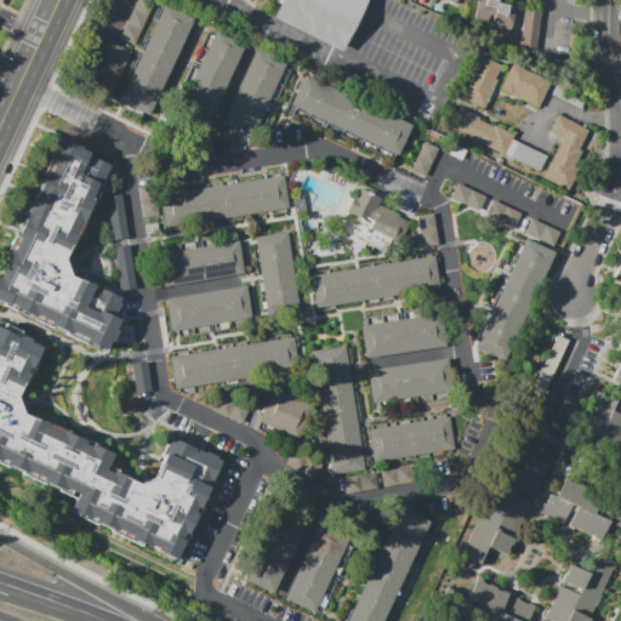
[(119,39),(136,0),(155,0),(134,46),(119,39)]
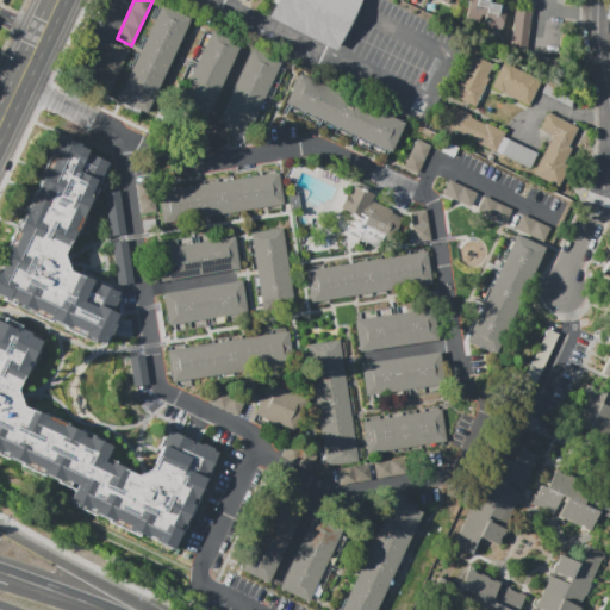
[(267,18),(275,0),(360,0),(356,8),(359,10),(344,39),(342,38),(335,51),(267,18)]
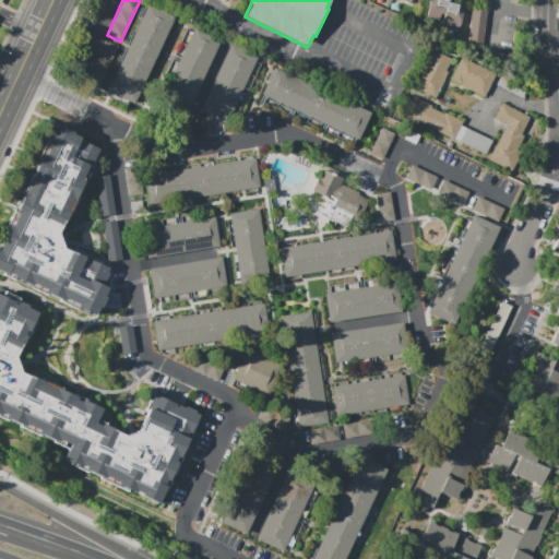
[(426,19),(427,0),(444,0),(444,3),(443,14),(439,14),(439,20),(426,19)]
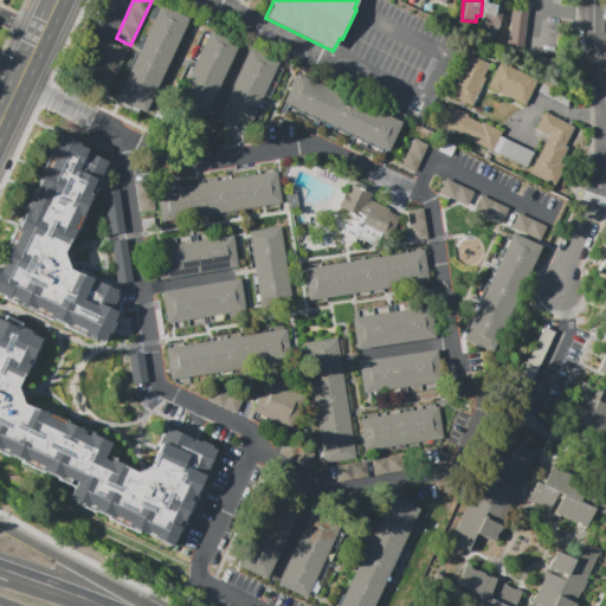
[(502,6),(498,32),(484,31),(485,21),(481,21),(481,15),(482,4),(502,6)]
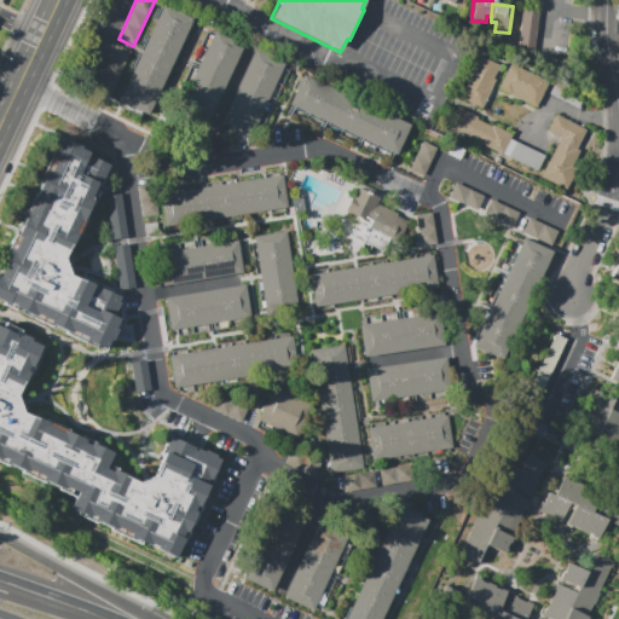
[(192,18),(146,114),(119,100),(163,5),(192,18)]
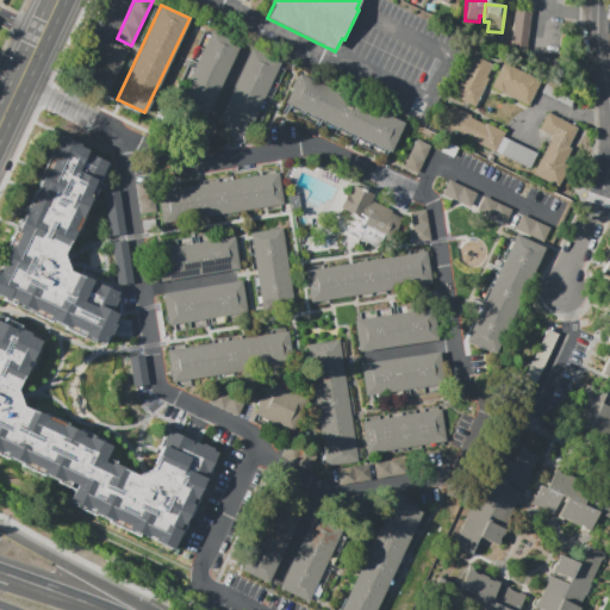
[(515,10),(530,11),(527,48),(510,47),(515,10)]
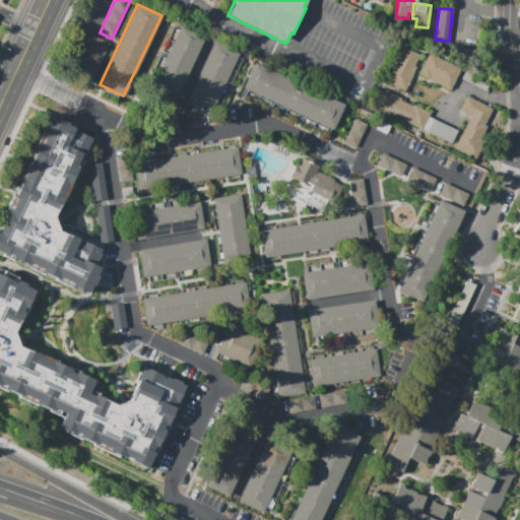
[(173,41),(181,24),(205,37),(198,53),(173,41)]
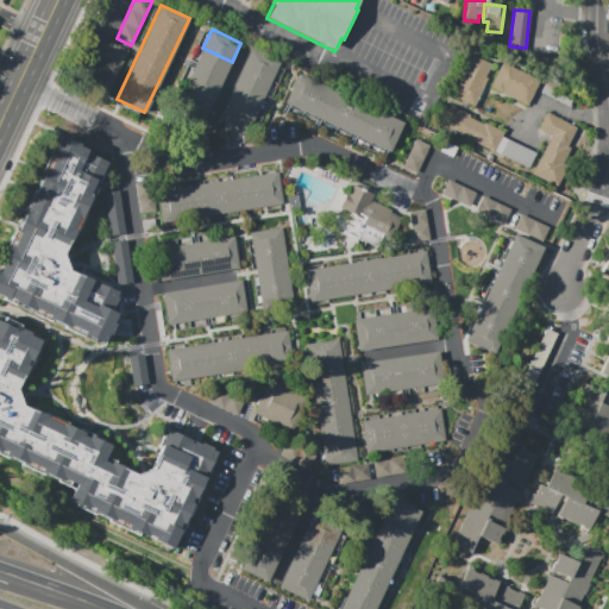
[(108,94),(93,87),(114,43),(129,50),(108,94)]
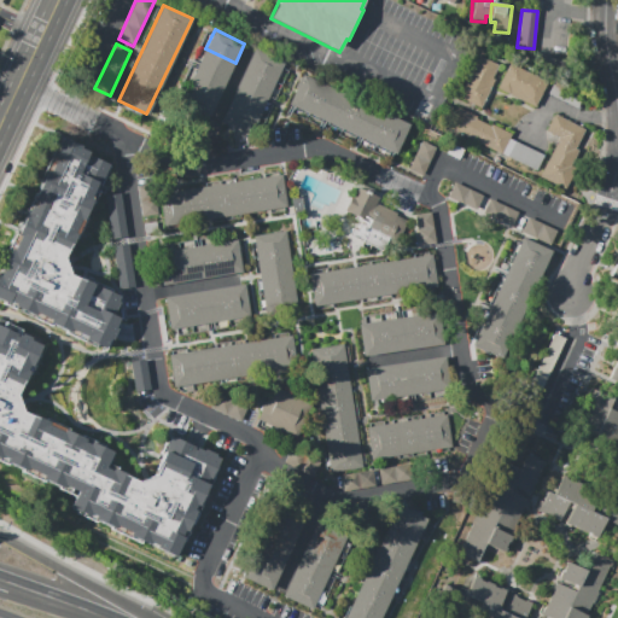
[(197,66),(205,48),(235,63),(227,81),(197,66)]
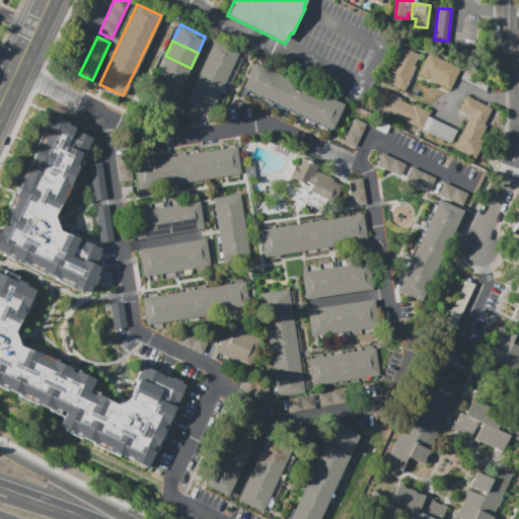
[(238,53),(231,68),(207,57),(214,41),(238,53)]
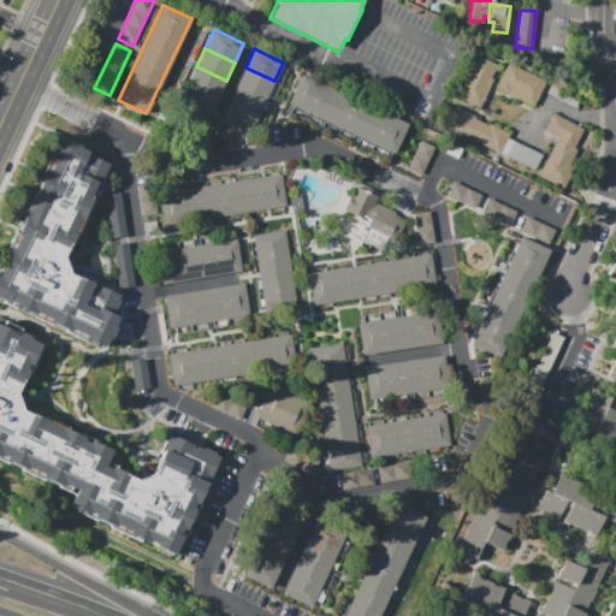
[(496,65),(490,78),(492,80),(479,106),(456,95),(475,55),(496,65)]
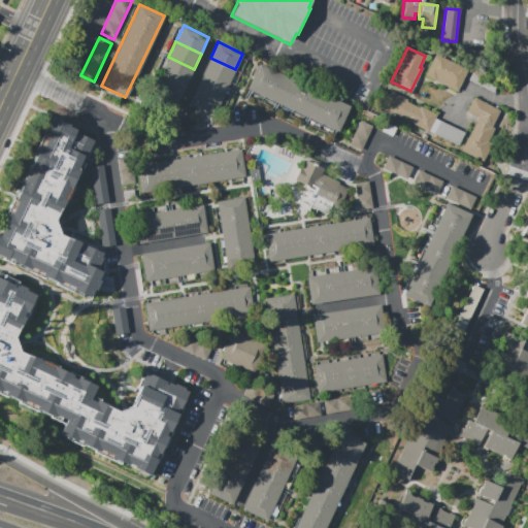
[(457,92),(425,76),(435,54),(467,69),(457,92)]
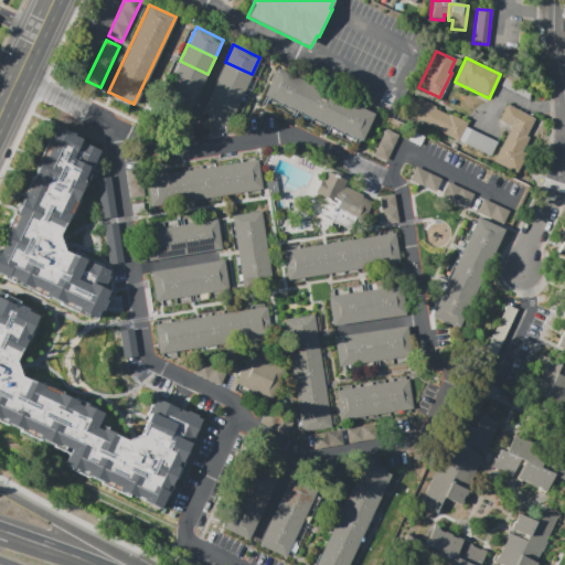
[(172,78),(180,61),(208,74),(199,92),(172,78)]
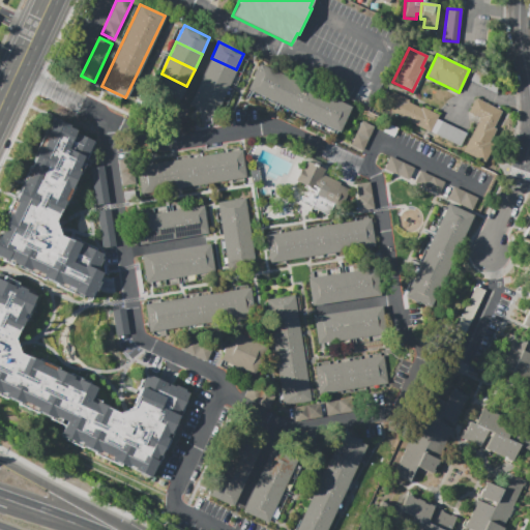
[(236,69),(229,86),(204,74),(211,58),(236,69)]
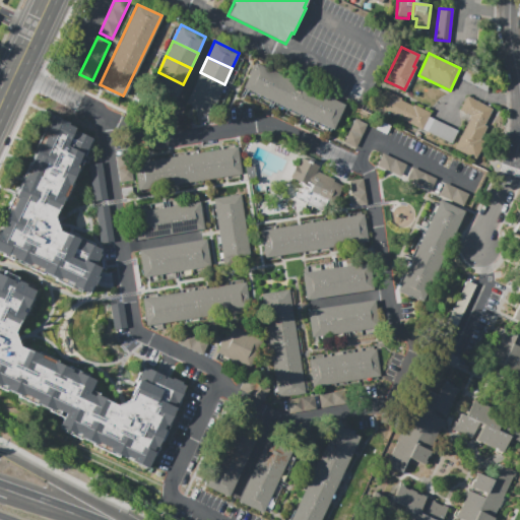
[(254,63),(344,105),(332,131),(243,88),(254,63)]
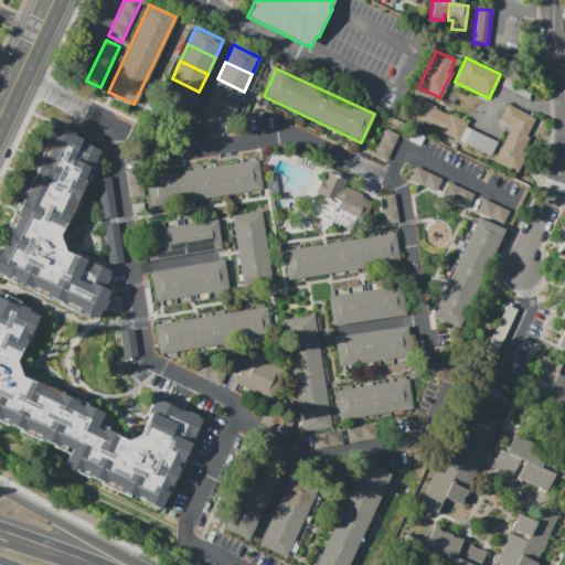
[(163,95),(172,78),(199,92),(191,108),(163,95)]
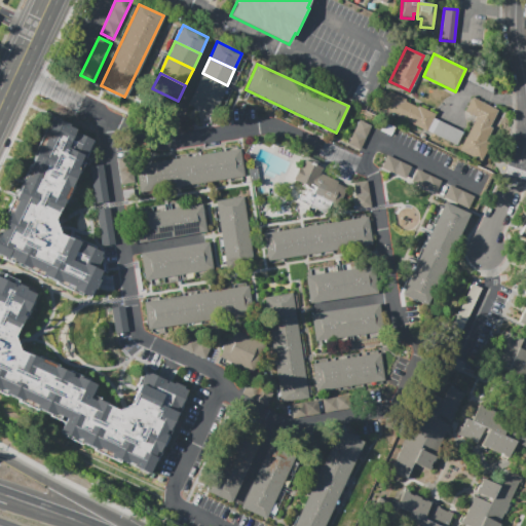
[(227,85),(220,101),(194,89),(202,73),(227,85)]
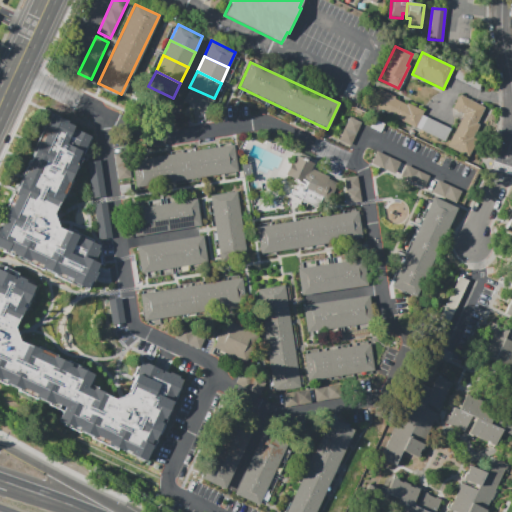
[(424,111),(416,127),(366,104),(375,86),(395,96),(394,99),(406,104),(407,103),(424,111)]
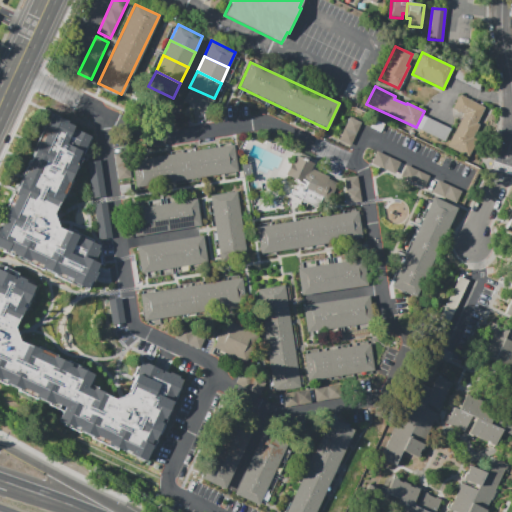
[(214,98),(206,113),(182,102),(189,87),(214,98)]
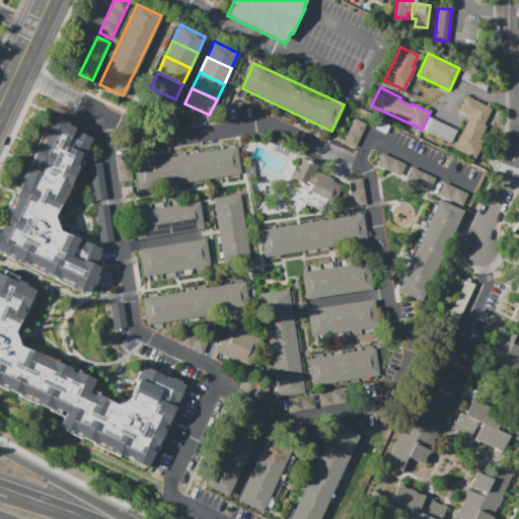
[(454,147),(469,116),(459,110),(466,96),(492,108),(476,142),(482,144),(475,157),(454,147)]
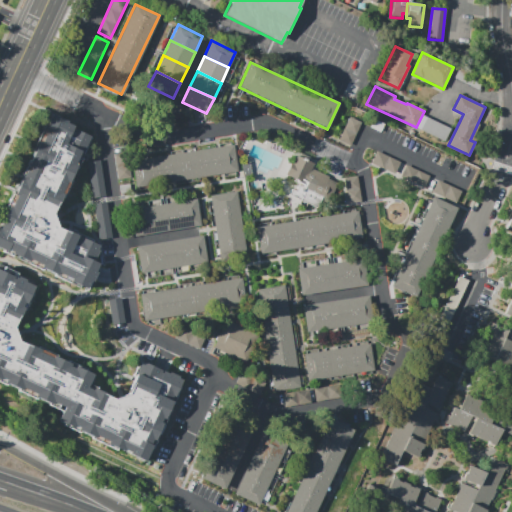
[(86,290),(0,250),(0,221),(50,112),(67,119),(66,122),(72,125),(71,127),(90,136),(53,213),(55,218),(58,227),(100,246),(93,262),(98,264),(86,290)]
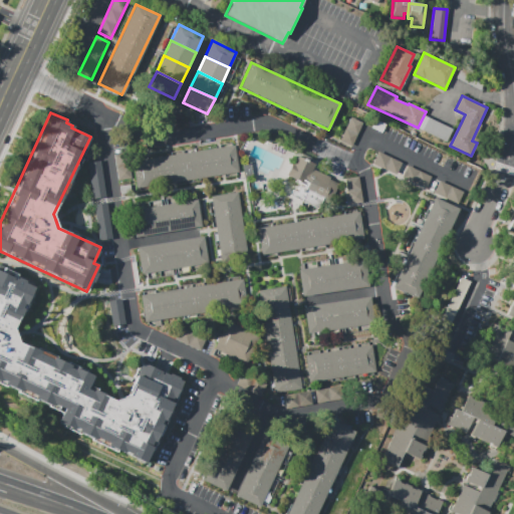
[(351,147),(340,141),(352,114),(364,120),(351,147)]
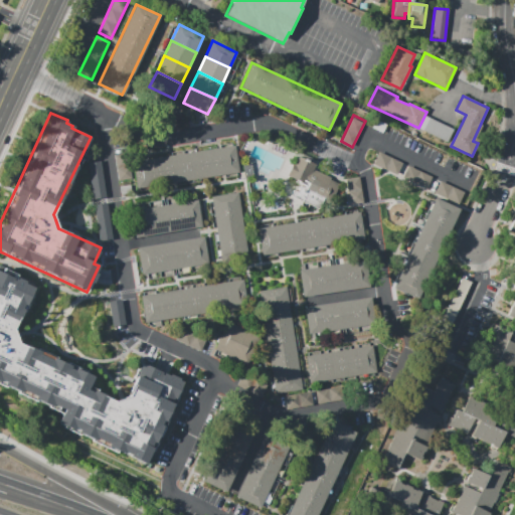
[(422,130),(428,118),(453,130),(448,142),(422,130)]
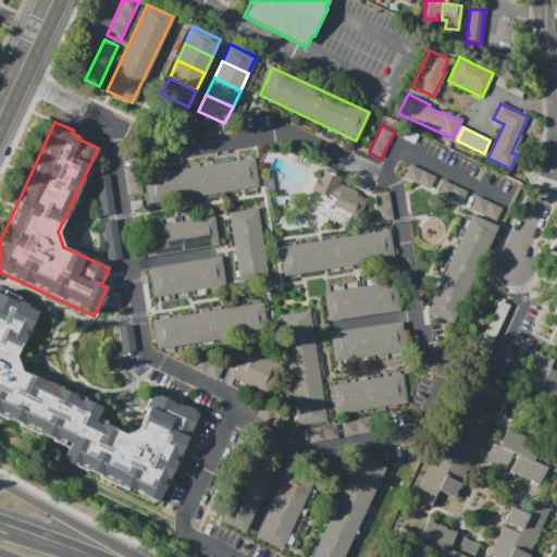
[(401,139),(407,128),(418,135),(413,145),(401,139)]
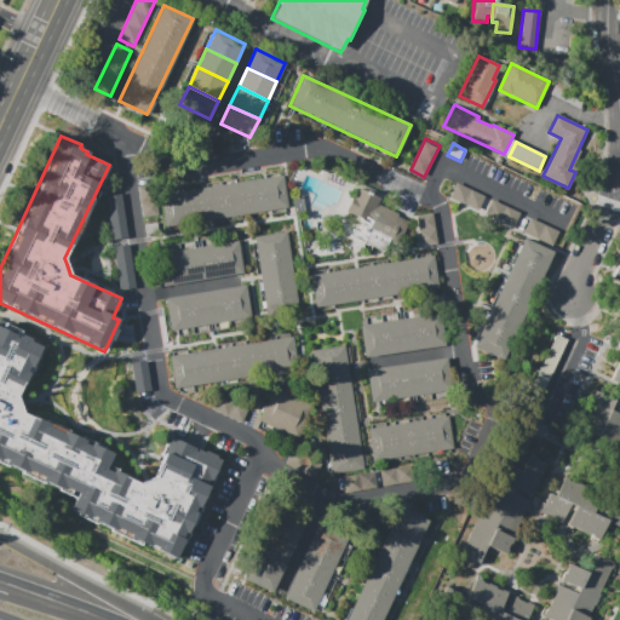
[(288,208),(165,228),(160,195),(283,174),(288,208)]
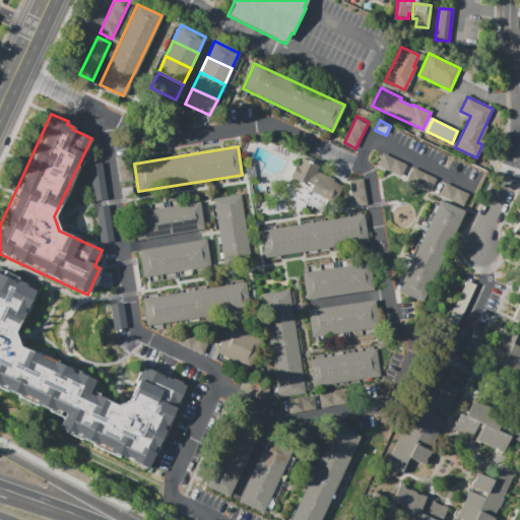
[(119,183),(115,155),(128,153),(133,180),(119,183)]
